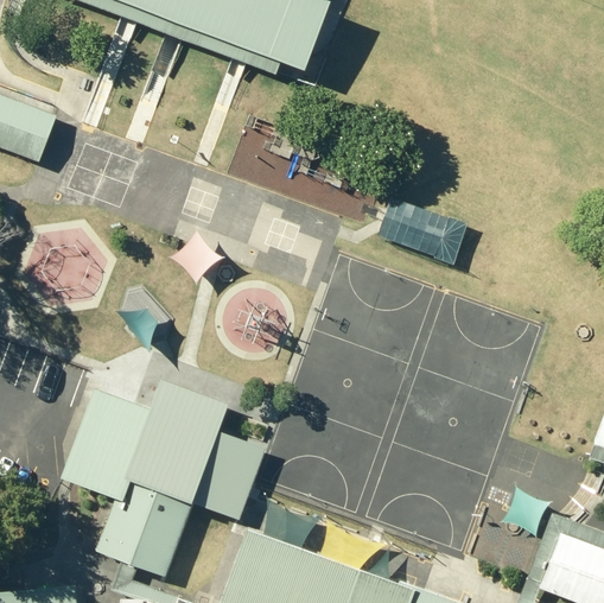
[(110,0),(304,75),(332,0),(110,0)]
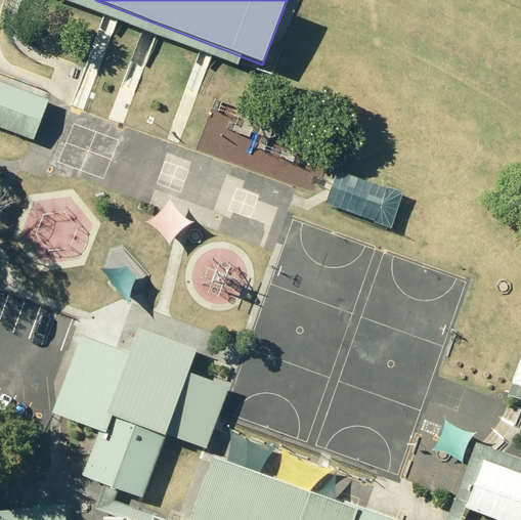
[(0,125),(35,137),(49,97),(0,79),(0,125)]
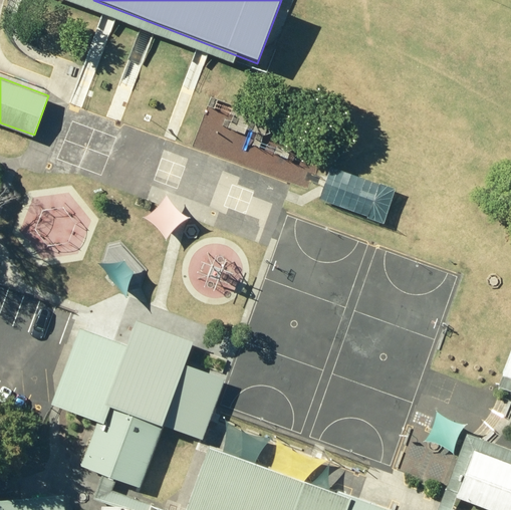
[(320,198),(368,214),(379,183),(331,166),(320,198)]
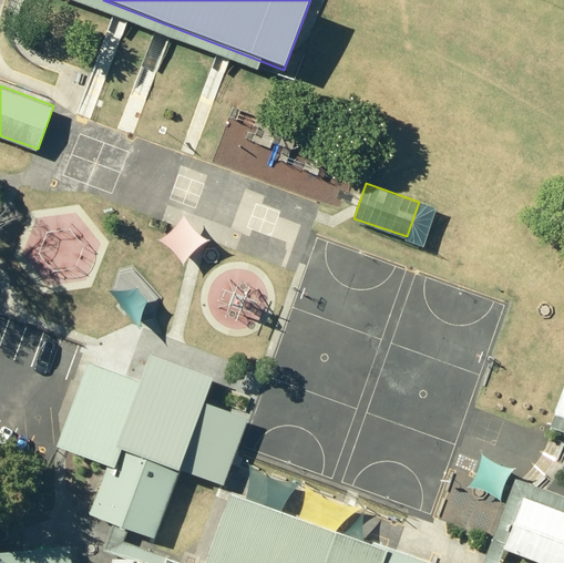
[(89,511),(154,535),(196,425),(139,402),(146,381),(88,360),(57,440),(55,444),(60,447),(108,464),(89,511)]
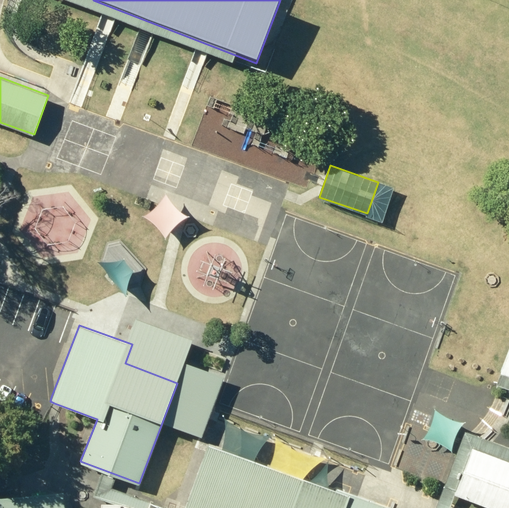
[(508,350),(500,372),(508,375),(508,350)]
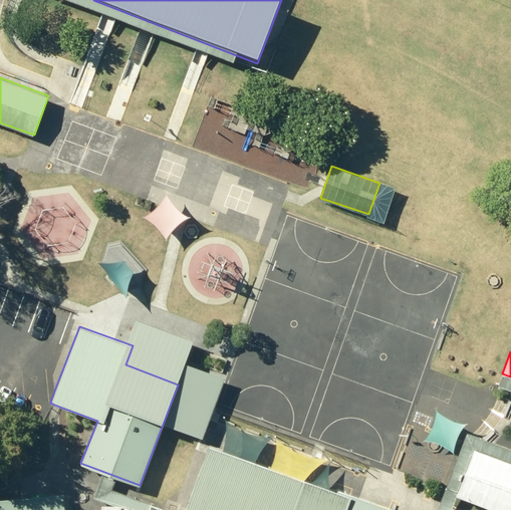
[(335,492),(208,446),(185,509),(393,509),(336,489),(335,492)]
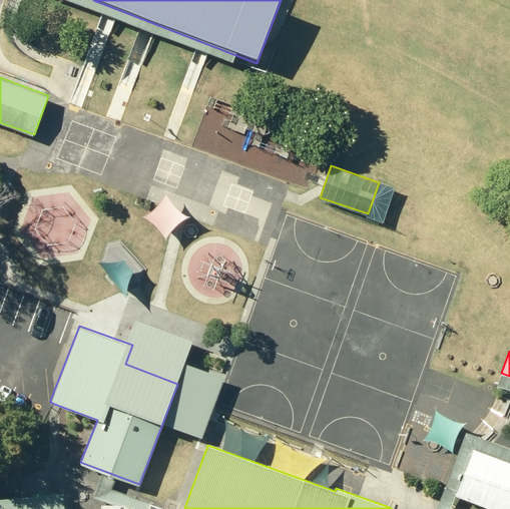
[(489,508),(509,508),(509,462),(474,448),(456,496),(489,508)]
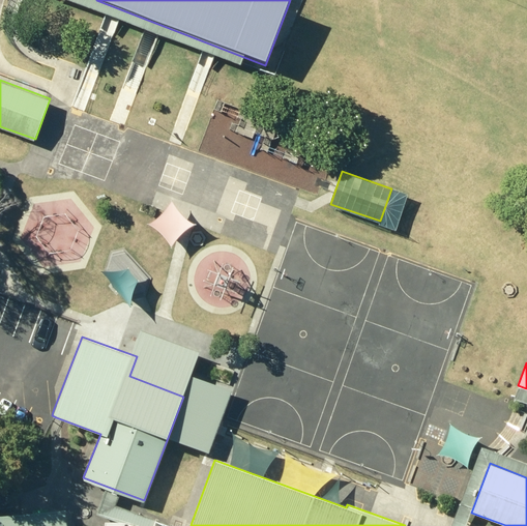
[(167,525),(128,513),(123,525),(67,525),(65,500),(0,507),(0,525),(167,525)]
